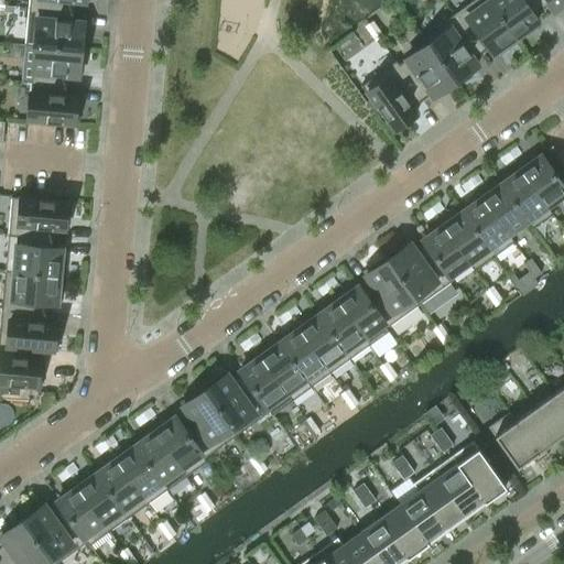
[(29,0),(29,8),(75,11),(76,2),(84,3),(84,0),(29,0)]
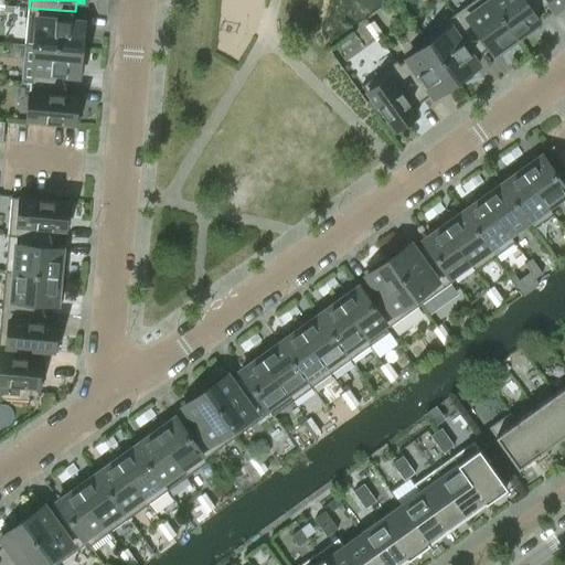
[(518,41),(488,0),(473,0),(454,14),(480,53),(488,48),(493,54),(503,48),(505,50),(518,41)]
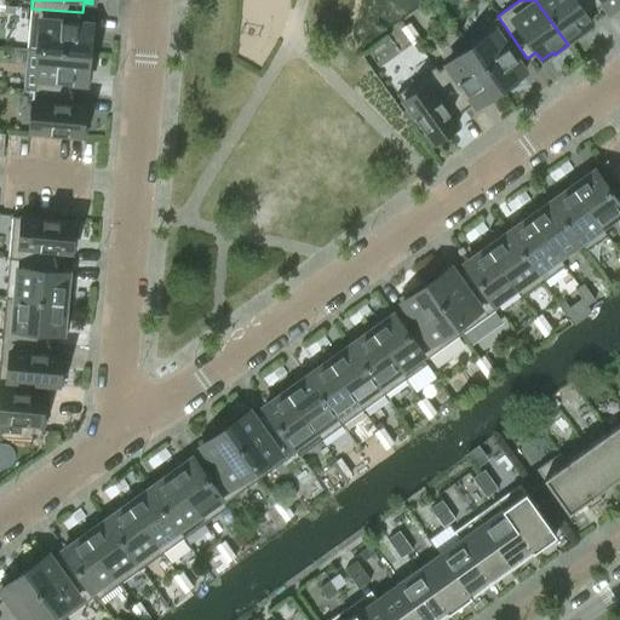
[(593,11),(585,0),(535,0),(568,45),(581,35),(579,32),(590,24),(585,17),(593,11)]
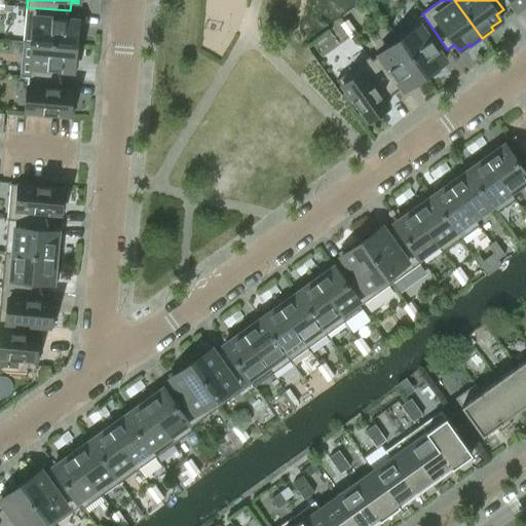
[(525,0),(496,0),(503,9),(511,4),(515,10),(524,3),(525,5),(525,0)]
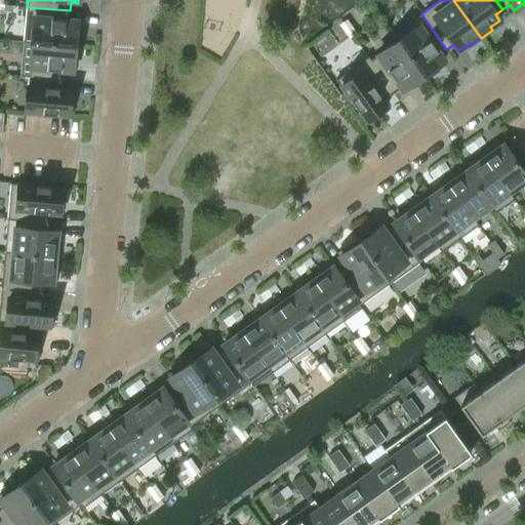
[(76,32),(77,21),(69,19),(70,10),(27,7),(23,42),(31,43),(78,46),(79,32),(76,32)]
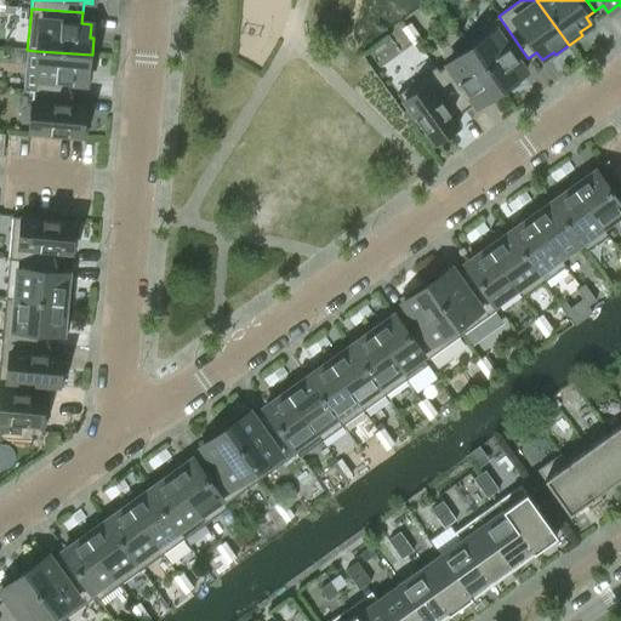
[(528,58),(499,16),(465,40),(469,49),(502,92),(517,83),(514,79),(525,72),(519,64),(528,58)]
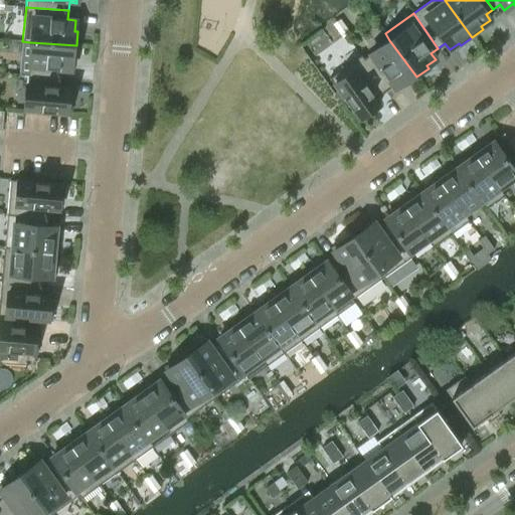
[(344,26),(339,19),(333,24),(338,30),(344,26)]
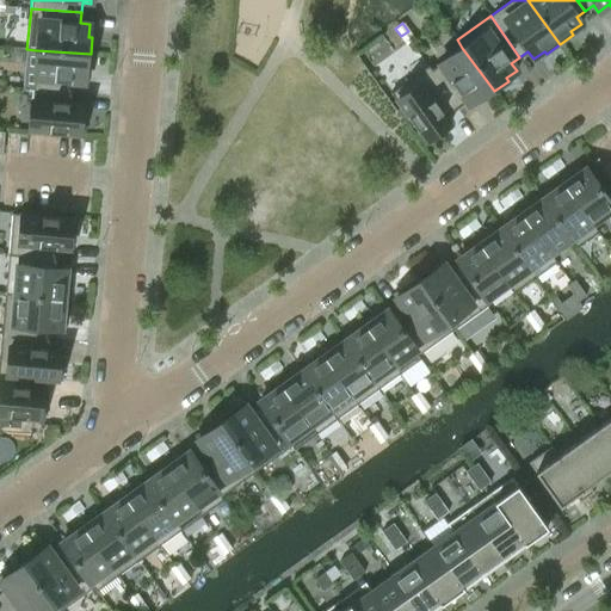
[(414,38),(408,31),(401,36),(406,44),(414,38)]
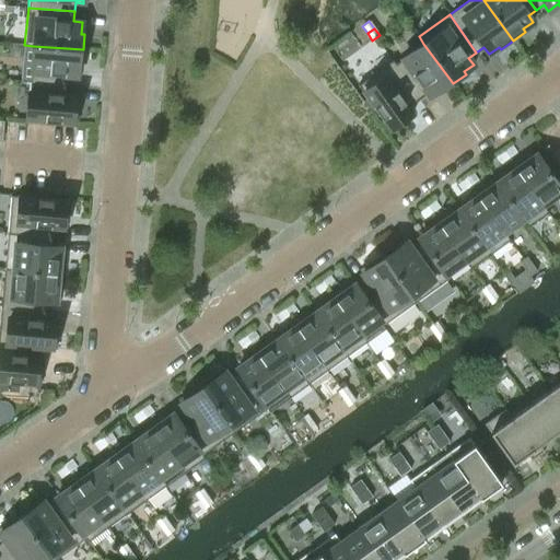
[(453,83),(423,44),(395,63),(393,60),(391,61),(417,100),(427,93),(429,96),(439,89),(441,92),(453,83)]
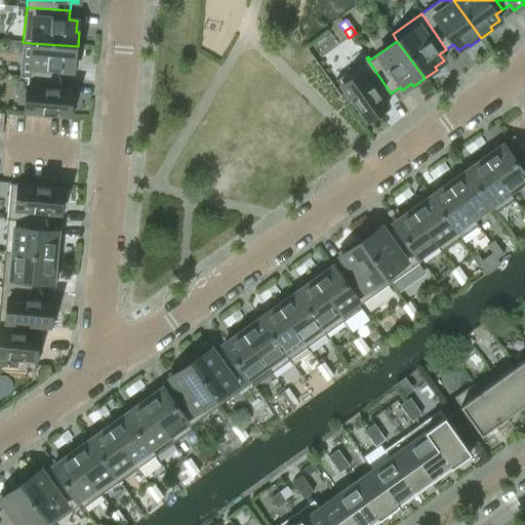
[(72,71),(73,61),(77,61),(78,46),(31,43),(29,76),(64,79),(65,71),(72,71)]
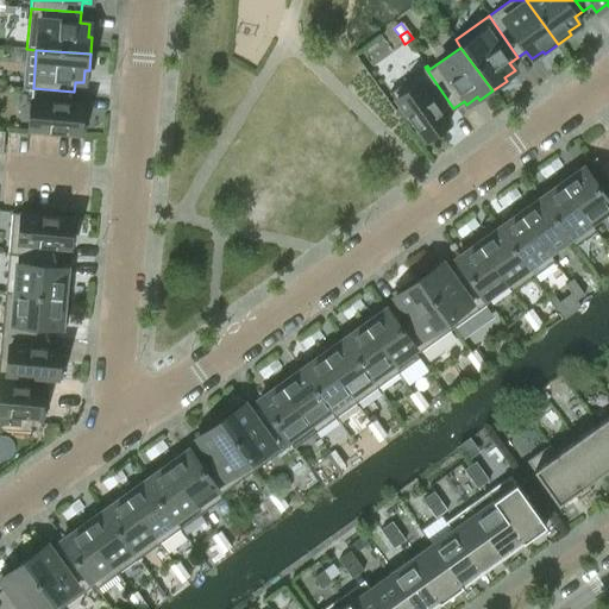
[(444,115),(453,108),(425,67),(389,92),(400,108),(397,111),(406,123),(409,120),(424,140),(425,139),(427,143),(440,133),(438,130),(449,123),(444,115)]
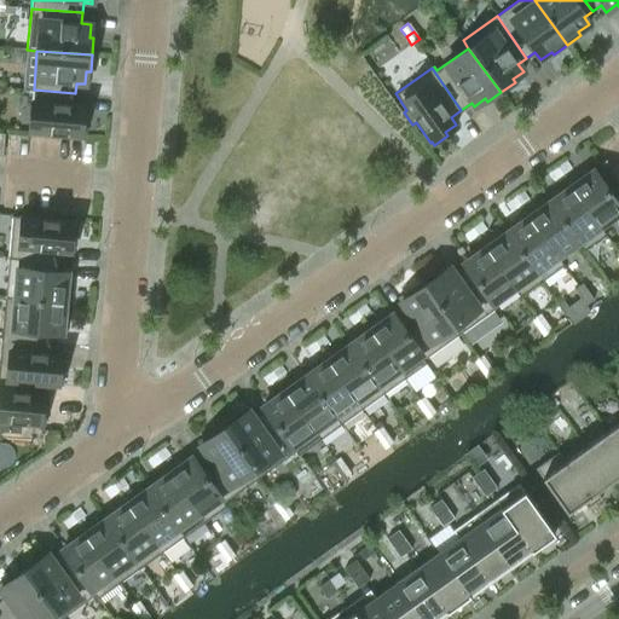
[(82,119),(84,105),(74,104),(75,93),(34,90),(29,132),(80,137),(80,136),(85,136),(86,119),(82,119)]
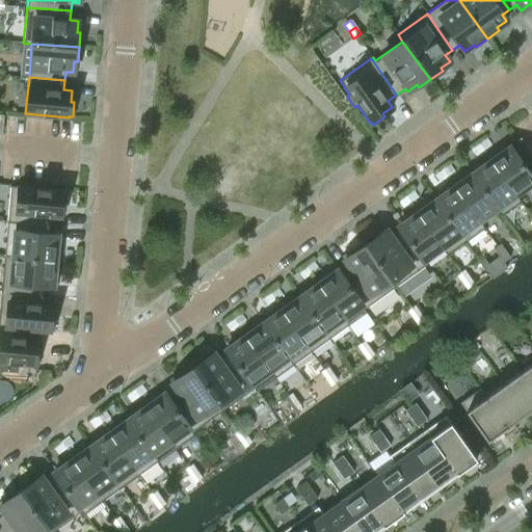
[(498,150),(488,156),(515,194),(531,183),(531,178),(509,145),(500,153),(498,150)]
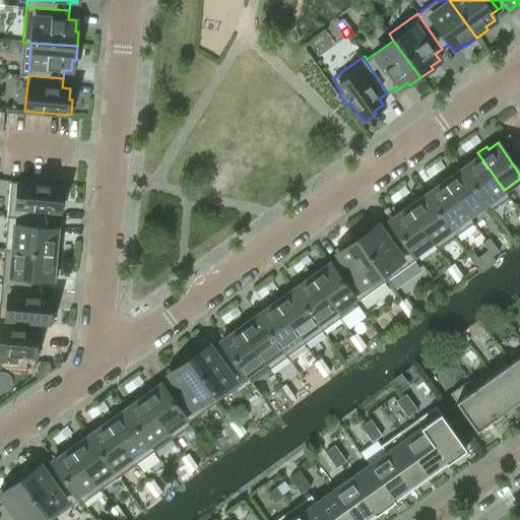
[(469,163),(460,170),(485,204),(490,210),(509,197),(504,190),(477,152),(467,159),(469,163)]
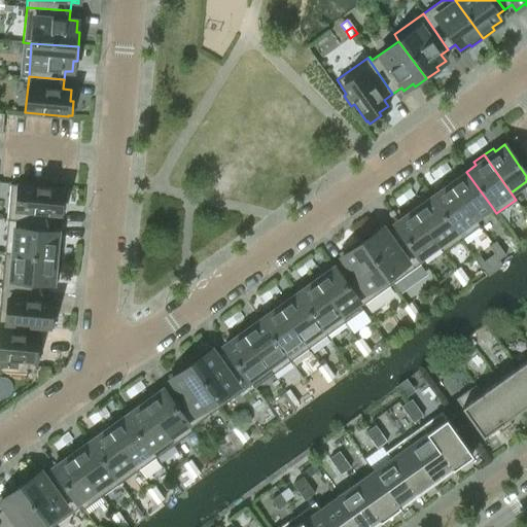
[(457,174),(448,180),(475,218),(492,207),(466,172),(459,177),(457,174)]
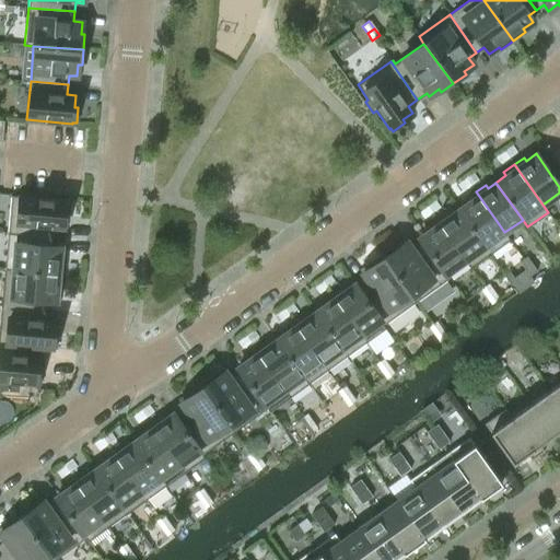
[(467,202),(458,209),(490,254),(510,240),(504,232),(476,191),(465,199),(467,202)]
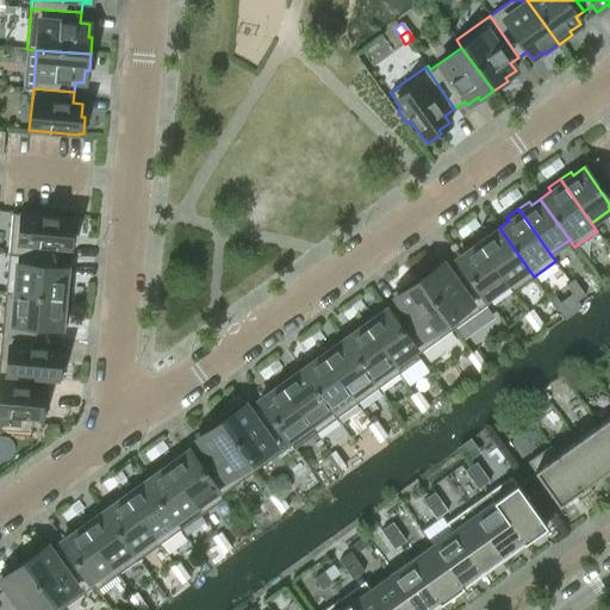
[(74,236),(75,219),(72,219),(72,218),(12,212),(8,255),(18,255),(58,257),(60,248),(68,249),(69,236),(74,236)]
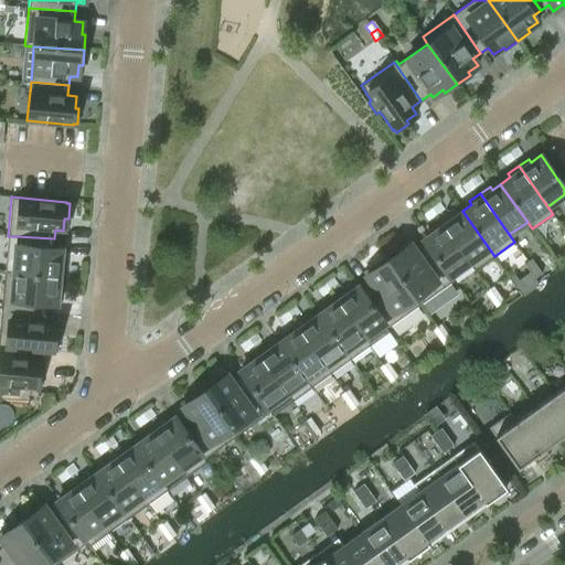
[(450,214),(440,222),(469,263),(475,270),(494,256),(462,211),(452,217),(450,214)]
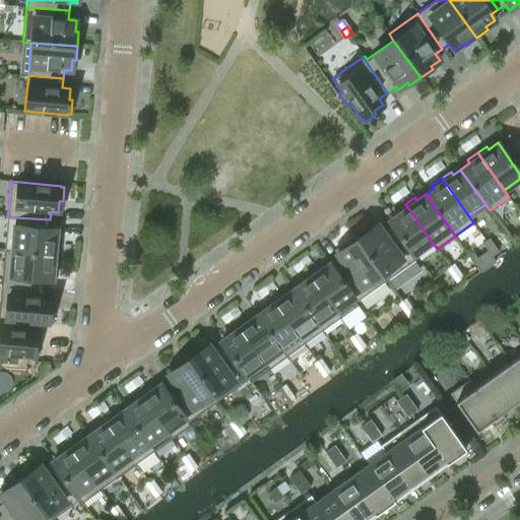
[(398,213),(389,220),(391,223),(415,254),(432,242),(405,204),(396,211),(398,213)]
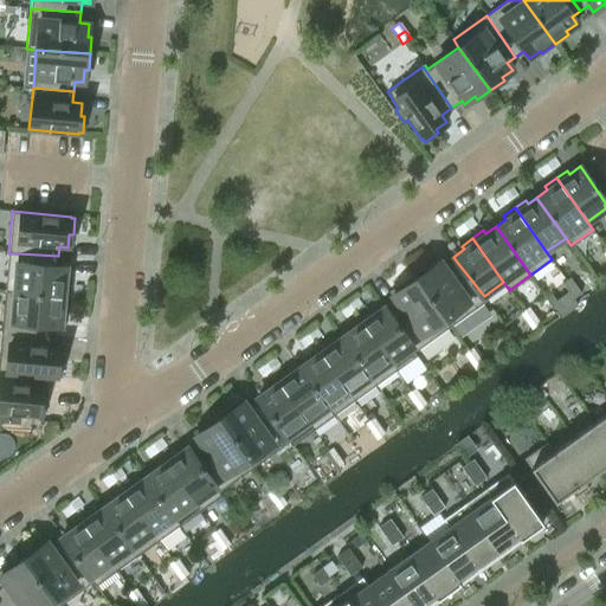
[(65,281),(66,268),(57,266),(58,256),(18,253),(14,291),(68,297),(69,281),(65,281)]
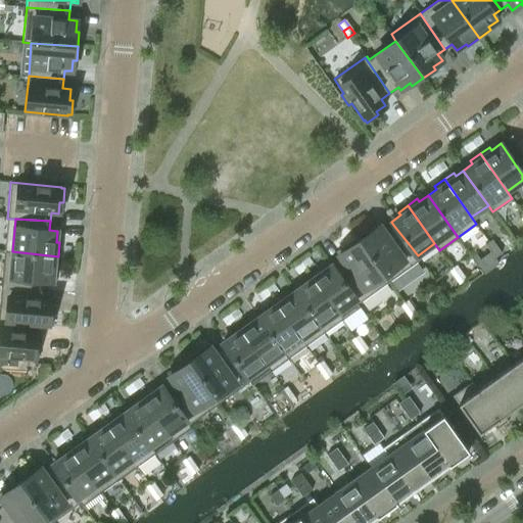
[(367,234),(359,240),(388,282),(420,259),(418,255),(393,225),(384,232),(380,226),(379,226),(377,223),(365,231),(367,234)]
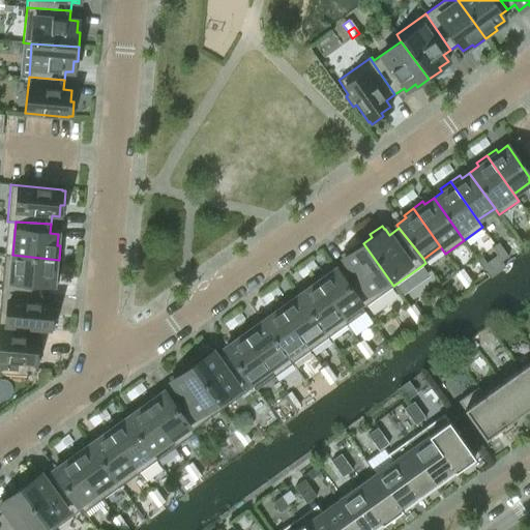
[(503,249),(498,242),(492,247),(496,254),(503,249)]
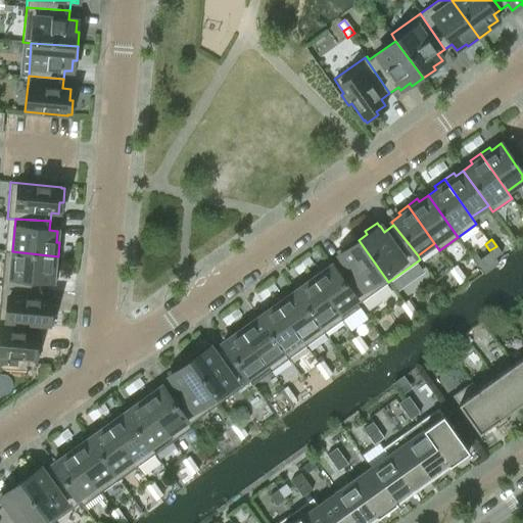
[(342,262),(333,268),(359,303),(388,282),(359,240),(350,246),(348,243),(336,251),(339,254),(338,255),(342,262)]
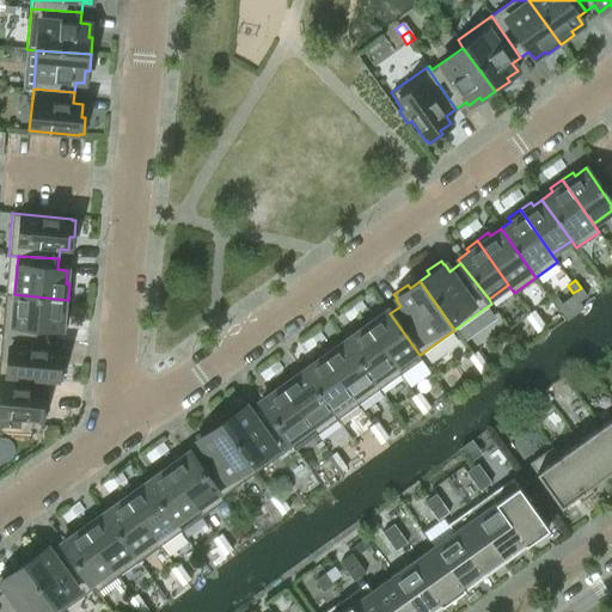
[(586,295),(581,288),(573,293),(579,301),(586,295)]
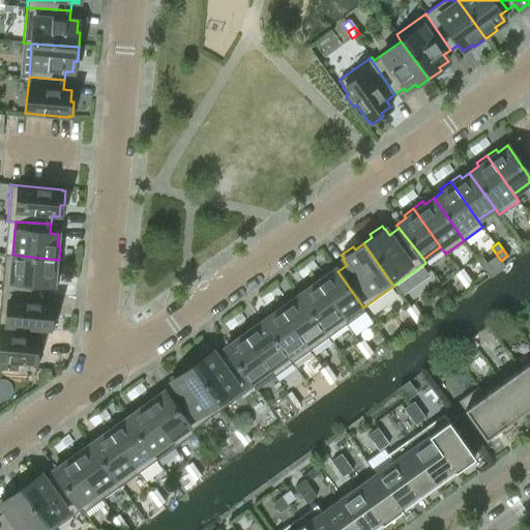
[(58,274),(59,260),(12,255),(4,254),(1,290),(45,293),(46,285),(53,286),(55,274),(58,274)]
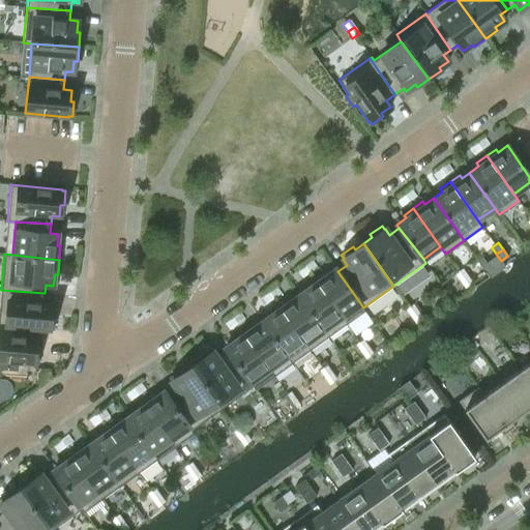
[(324,272),(314,278),(347,324),(365,311),(363,307),(337,271),(335,268),(326,274),(324,272)]
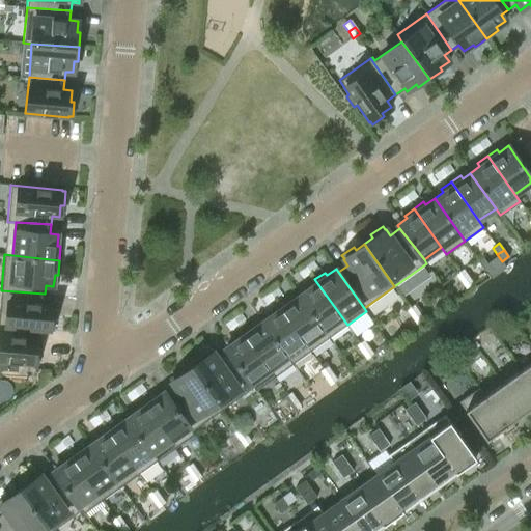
[(467,276),(462,269),(455,273),(460,280),(467,276)]
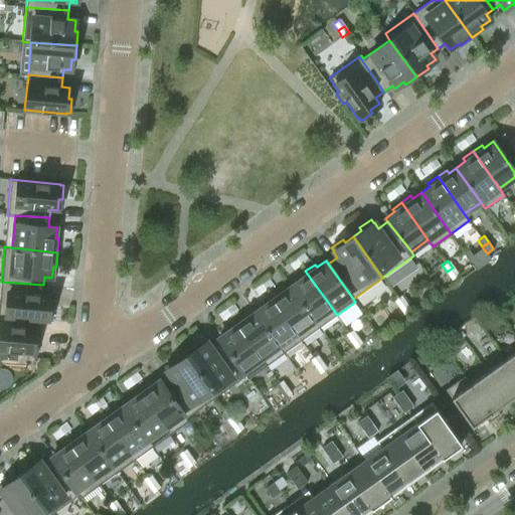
[(458,274),(453,268),(447,272),(452,279),(458,274)]
